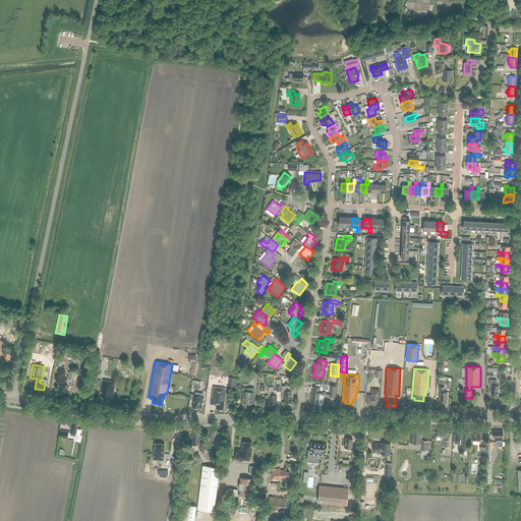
[(67,384),(67,380),(63,379),(63,383),(59,383),(58,387),(60,387),(59,393),(65,394),(67,384)]
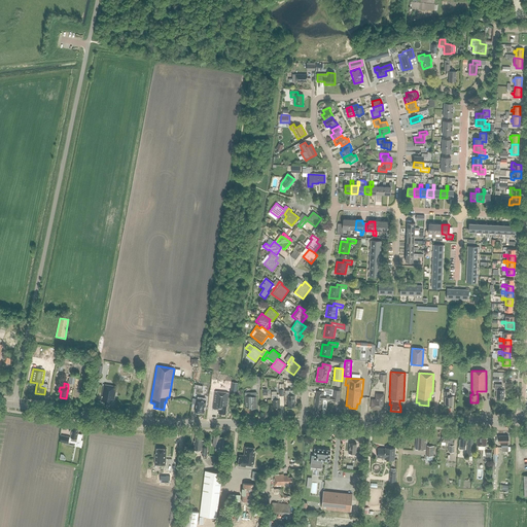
[(503,398),(504,390),(502,390),(502,385),(495,384),(494,390),(496,390),(496,398),(503,398)]
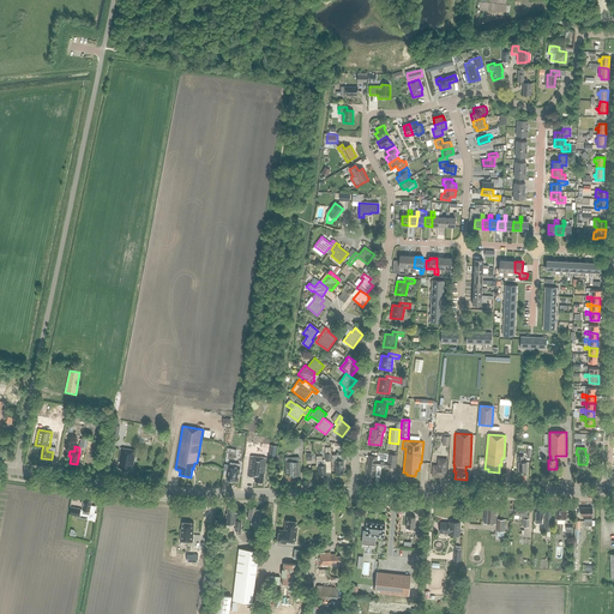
[(133,465),(136,451),(121,449),(118,468),(122,469),(121,470),(127,471),(128,470),(132,470),(133,465)]
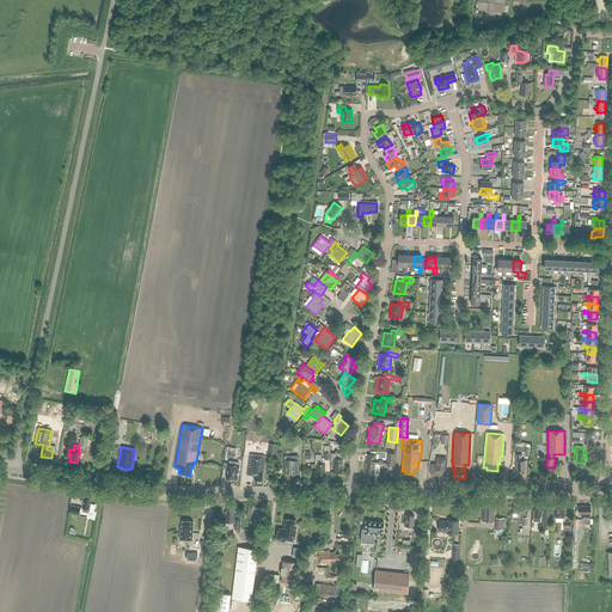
[(374,464),(393,466),(395,466),(396,454),(378,452),(378,456),(367,454),(366,463),(365,463),(363,472),(366,472),(366,475),(372,476),(372,473),(373,473),(374,464)]
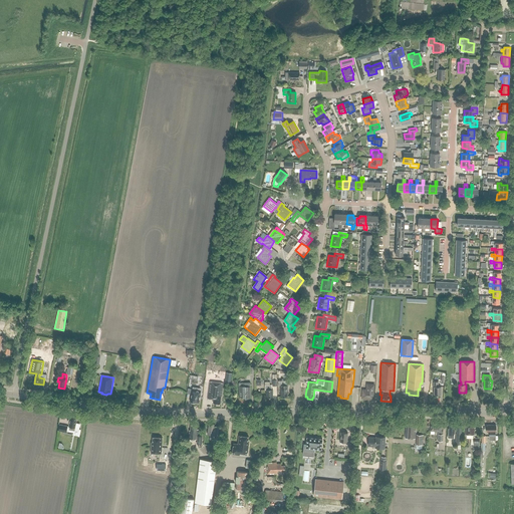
[(287,397),(287,380),(278,380),(278,386),(280,386),(281,398),(287,397)]
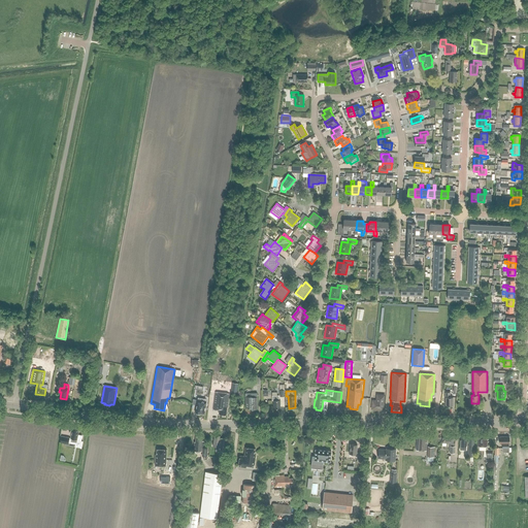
[(227,408),(228,408),(229,394),(216,392),(213,409),(220,410),(219,415),(226,415),(227,408)]
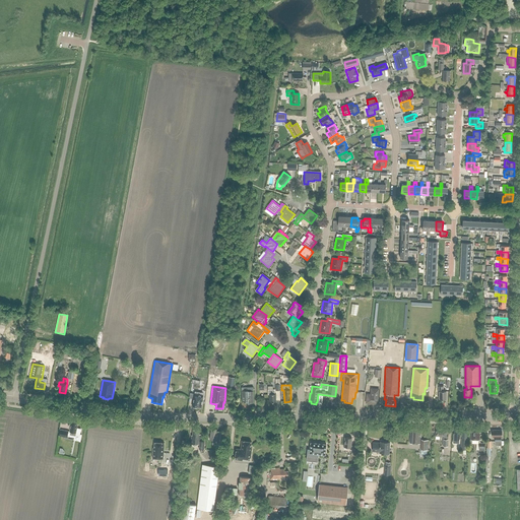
[(254,403),(253,391),(253,387),(242,388),(242,401),(246,401),(246,403),(254,403)]
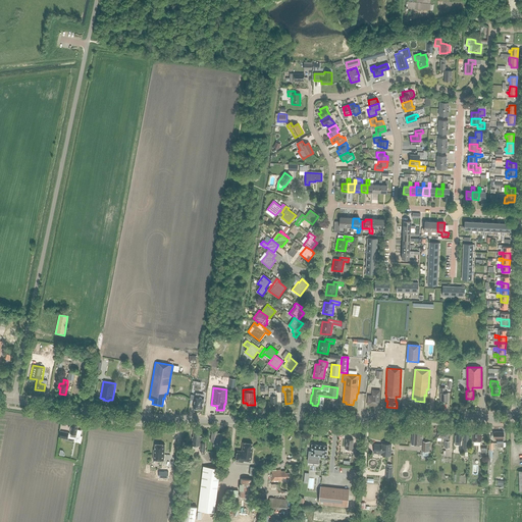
[(378,405),(380,390),(372,389),(372,396),(368,396),(367,405),(368,405),(368,406),(371,406),(372,405),(378,405)]
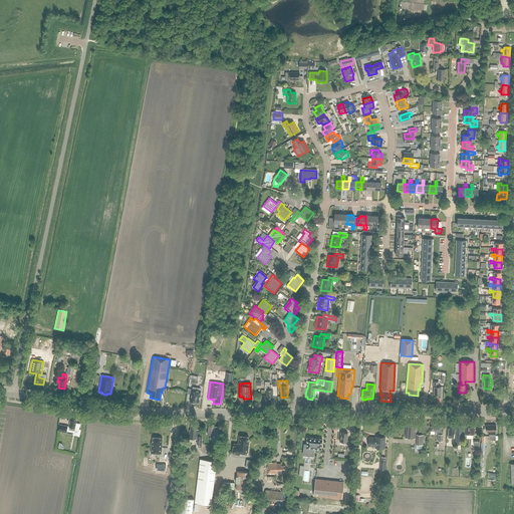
[(273,398),(272,390),(271,390),(271,384),(264,386),(265,390),(266,390),(266,398),(273,398)]
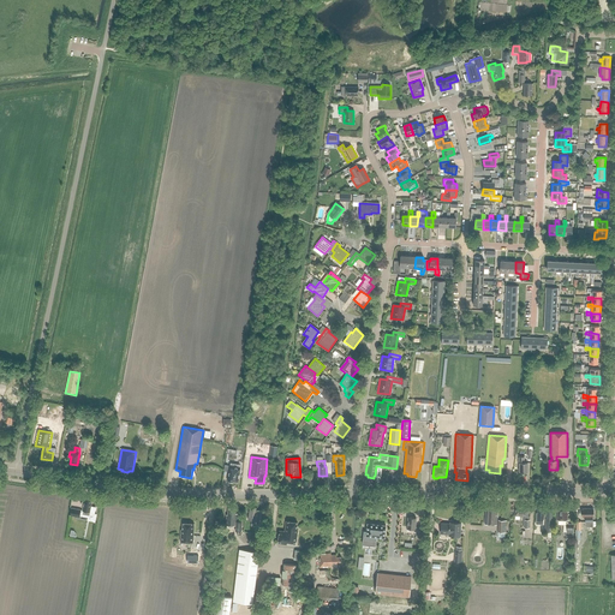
[(228,481),(238,483),(240,469),(230,466),(228,481)]
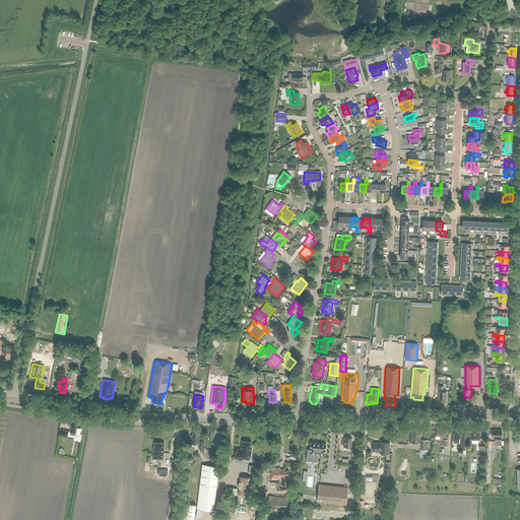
[(70,432),(70,434),(74,435),(74,433),(76,433),(78,423),(71,421),(71,424),(70,424),(69,429),(70,429),(70,432)]
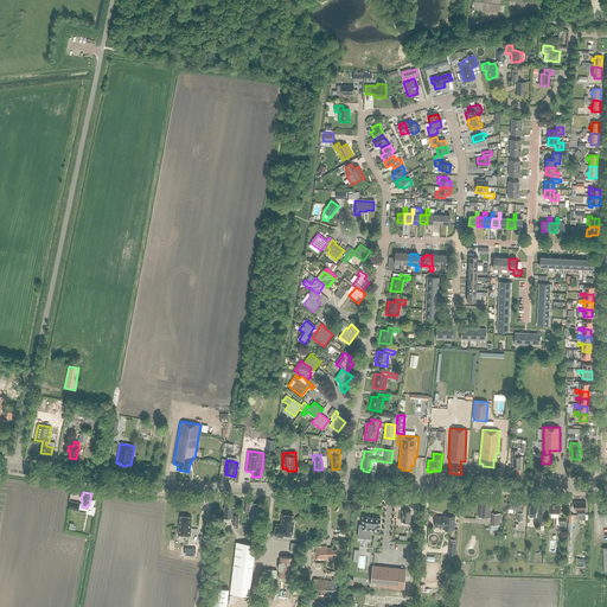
[(560,517),(560,505),(561,505),(562,498),(550,498),(550,504),(550,518),(560,519),(560,517)]
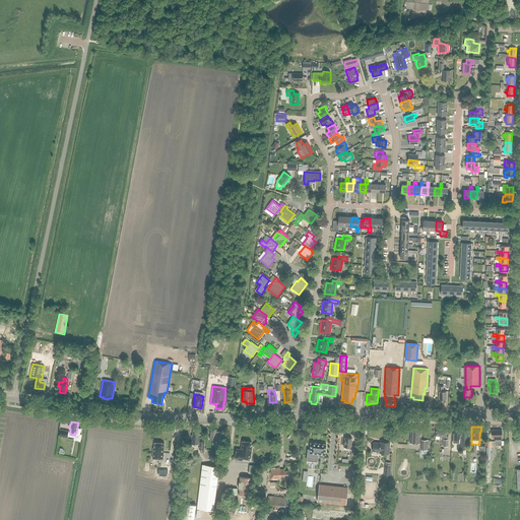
[(409,444),(419,444),(420,431),(418,430),(418,428),(413,428),(413,430),(410,430),(409,444)]
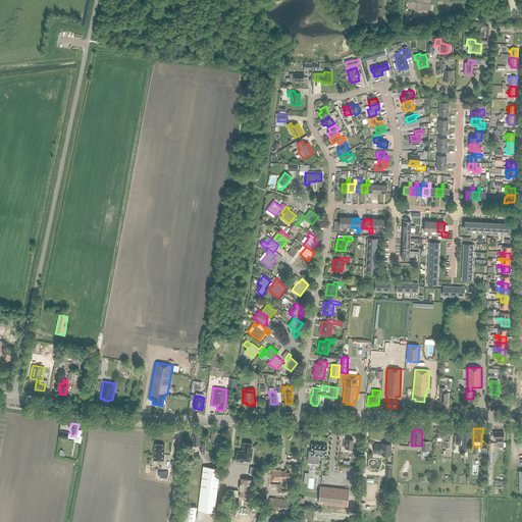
[(445,448),(450,449),(450,438),(449,438),(449,429),(437,429),(437,438),(446,438),(445,448)]
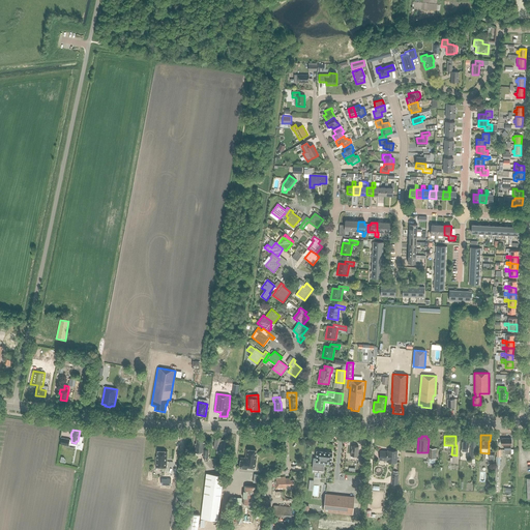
[(222,454),(228,454),(229,441),(221,440),(221,438),(215,437),(215,445),(214,445),(213,448),(216,448),(216,453),(219,453),(219,449),(223,449),(222,454)]
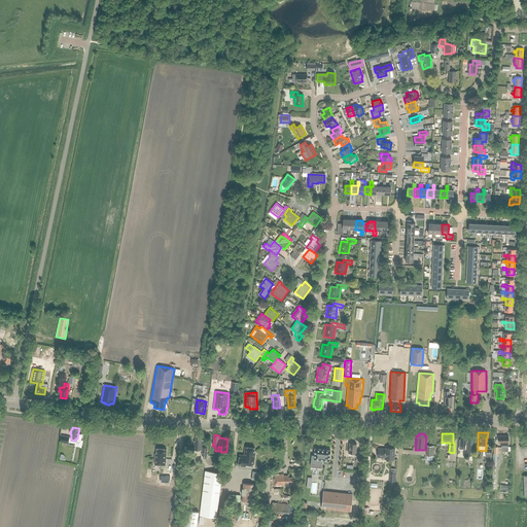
[(459,440),(459,449),(465,450),(465,446),(467,446),(467,456),(472,456),(473,435),(468,434),(468,438),(465,438),(466,434),(461,434),(460,440),(459,440)]
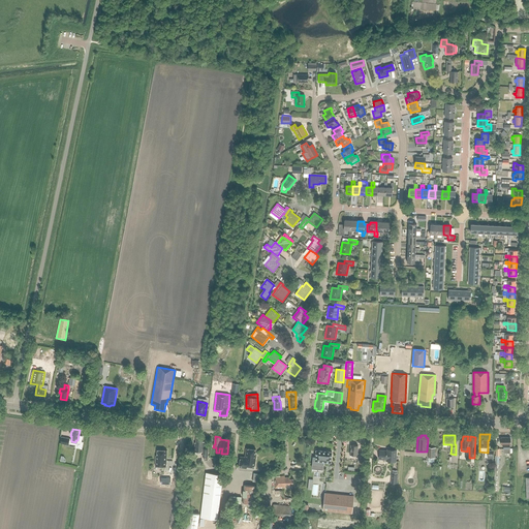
[(208,448),(204,448),(205,442),(203,442),(203,437),(196,437),(196,443),(195,443),(194,452),(203,453),(203,457),(208,458),(208,448)]
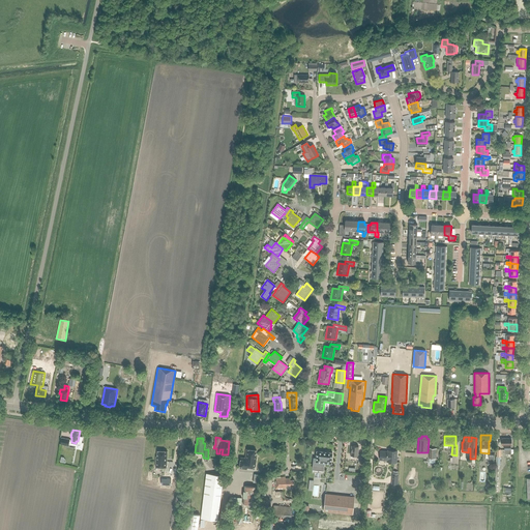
[(510,454),(510,445),(511,445),(511,438),(502,439),(502,445),(504,445),(504,449),(506,454),(510,454)]
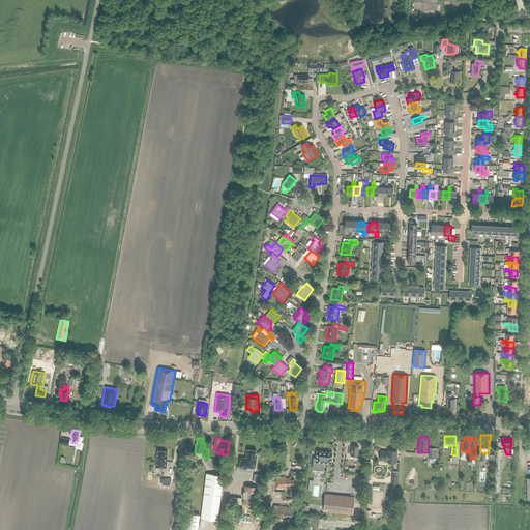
[(359,463),(363,464),(364,454),(360,454),(358,454),(358,446),(351,446),(351,455),(358,457),(360,457),(359,463)]
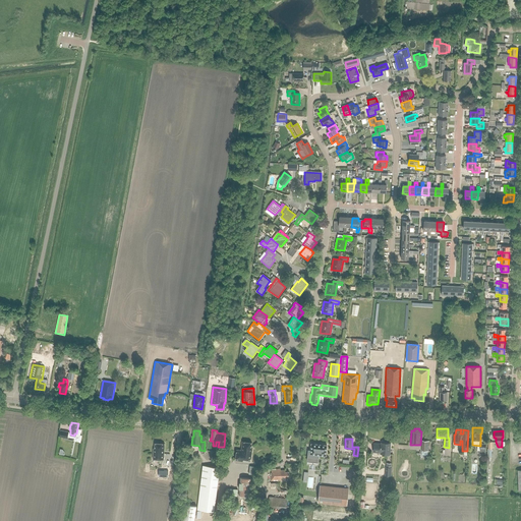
[(235,460),(242,461),(243,458),(251,459),(252,449),(251,449),(252,443),(242,442),(241,450),(237,450),(235,460)]
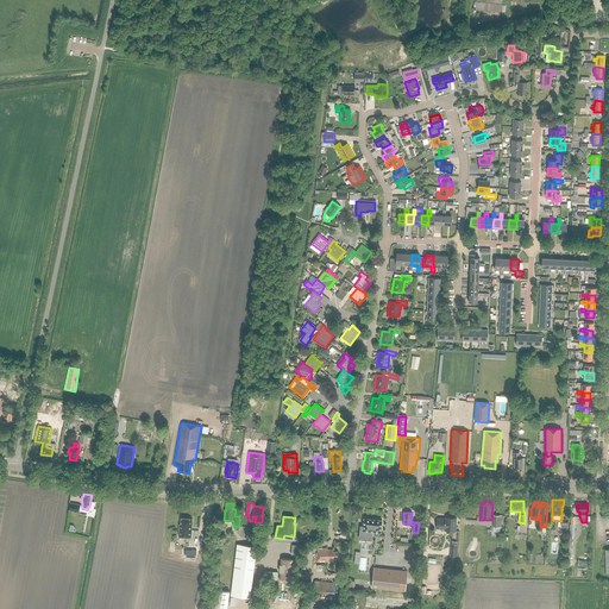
[(447,531),(456,532),(457,518),(449,518),(449,519),(437,519),(437,529),(447,529),(447,531)]
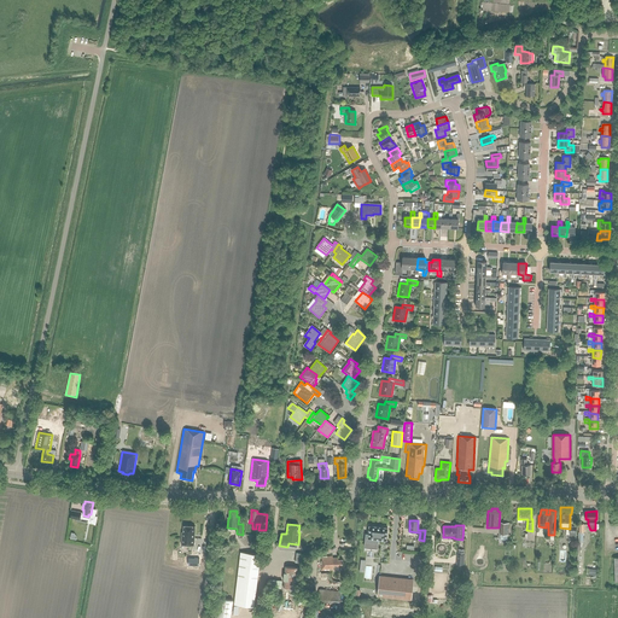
[(184,532),(182,532),(181,544),(194,546),(196,526),(184,526),(184,532)]
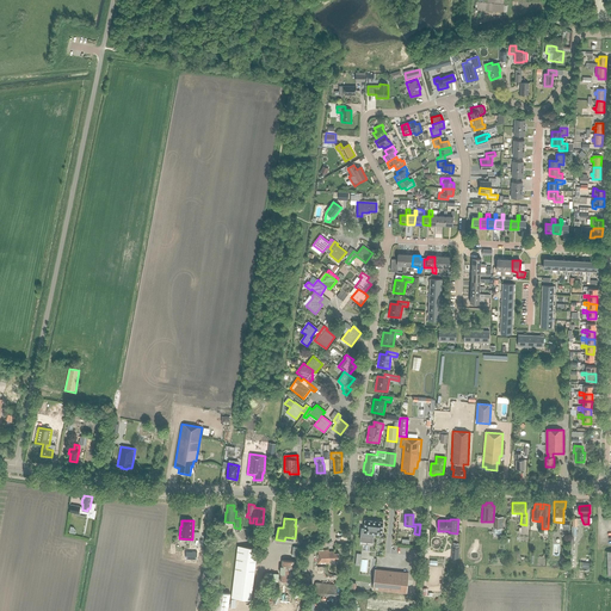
[(362,528),(360,541),(372,543),(374,534),(382,535),(383,522),(365,520),(364,529),(362,528)]
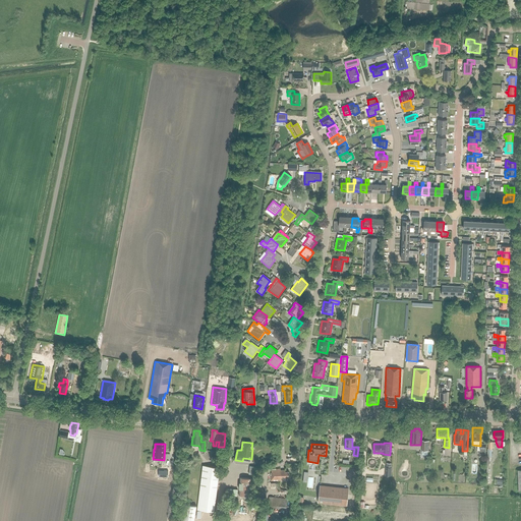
[(214,512),(217,491),(220,468),(203,465),(199,490),(196,510),(214,512)]
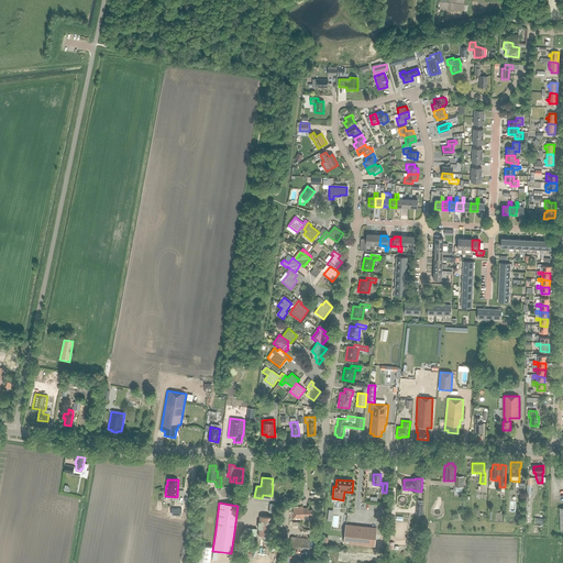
[(312,516),(312,510),(308,510),(308,508),(304,508),(304,507),(294,507),(294,511),(293,511),(293,520),(304,520),(304,516),(312,516)]
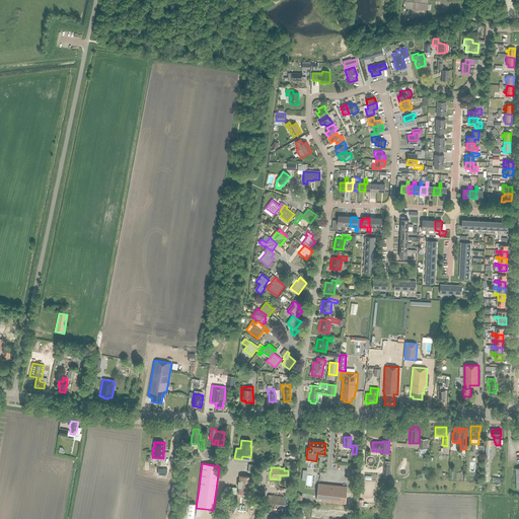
[(238,475),(237,494),(250,495),(251,476),(238,475)]
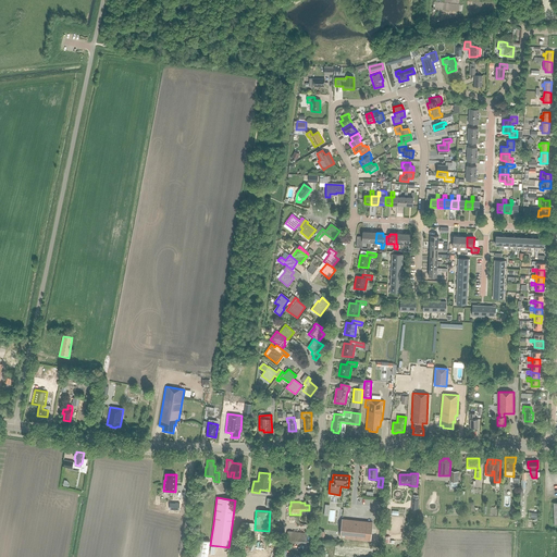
[(339,537),(371,541),(372,522),(342,519),(339,537)]
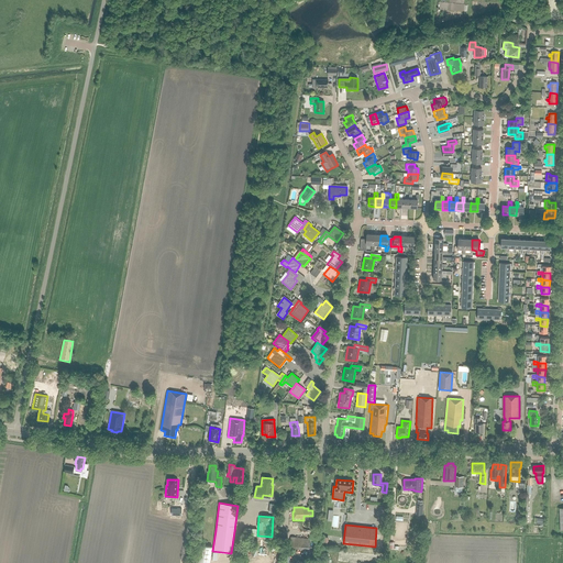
[(310,539),(290,537),(289,549),(309,551),(310,539)]
